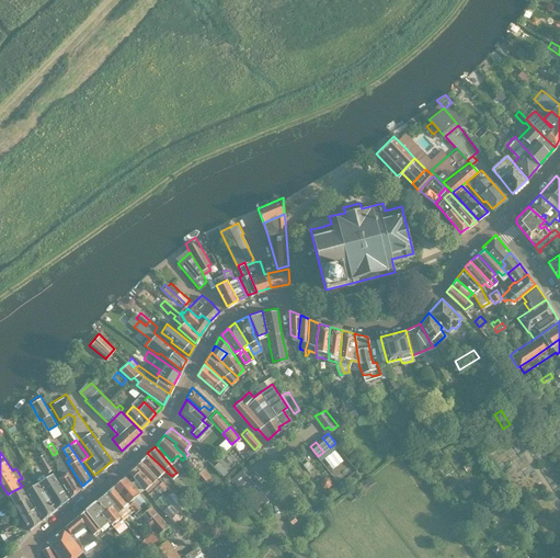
[(50,468),(41,453),(37,455),(47,470),(50,468)]
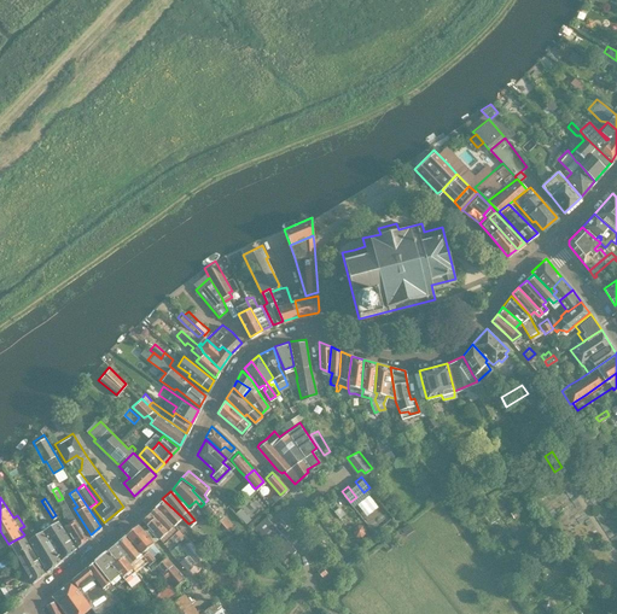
[(181,516),(162,498),(155,506),(173,524),(181,516)]
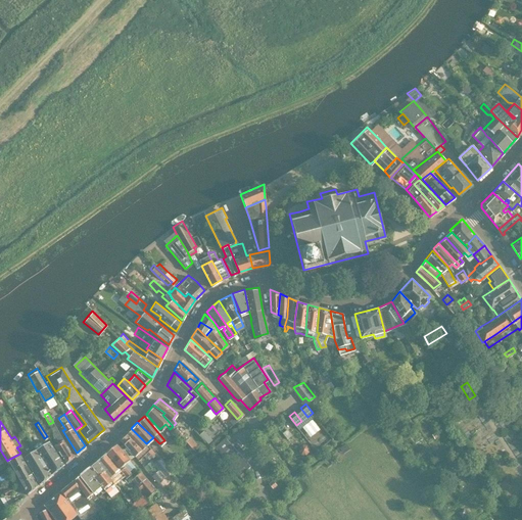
[(185,434),(177,425),(175,427),(183,437),(185,434)]
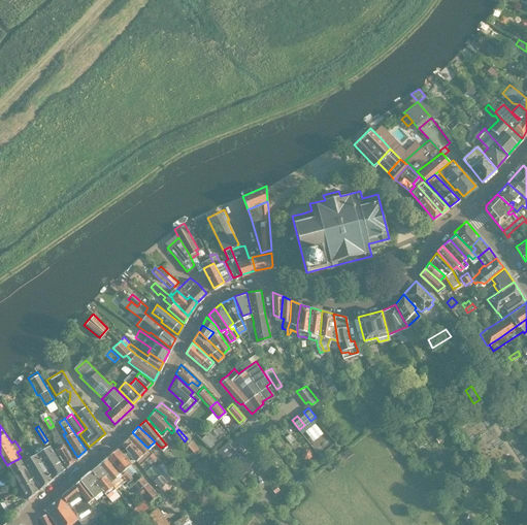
[(289,431),(285,435),(289,440),(293,437),(289,431)]
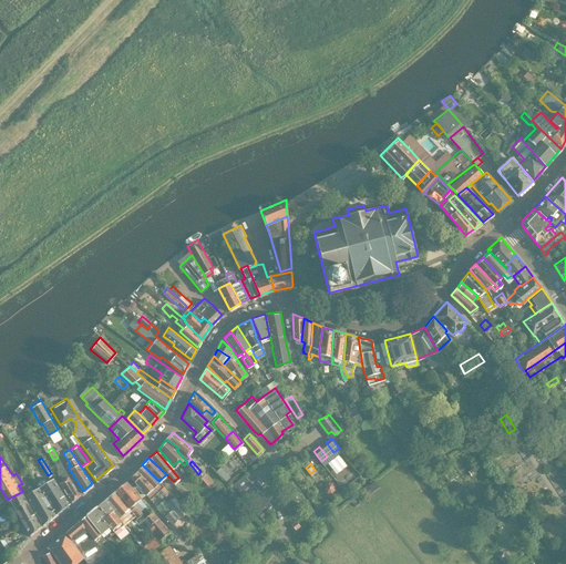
[(158,481),(142,464),(137,469),(161,493),(163,495),(167,490),(158,481)]
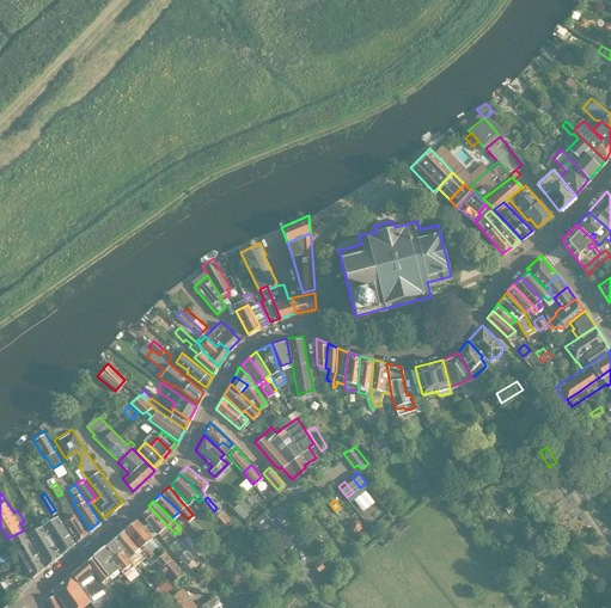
[(248,511),(238,501),(233,505),(243,516),(248,511)]
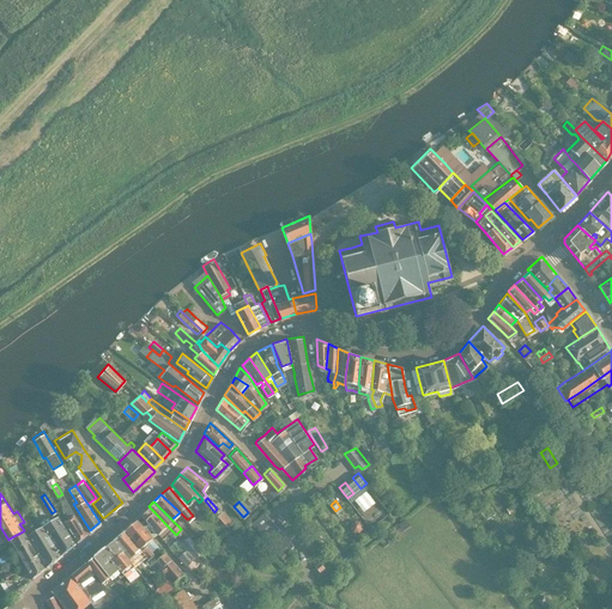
[(86,534),(68,506),(65,509),(68,516),(62,521),(77,541),(86,534)]
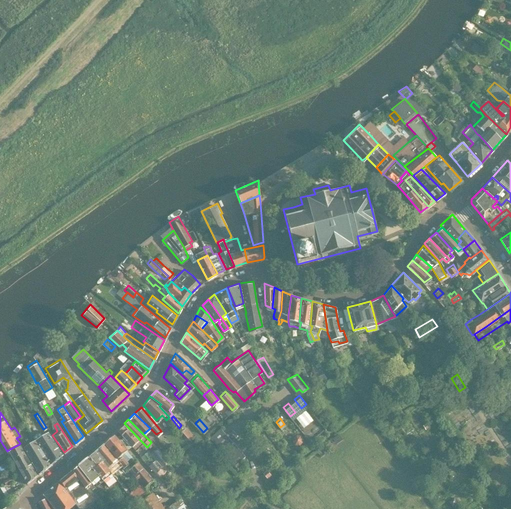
[(145,445),(124,423),(117,430),(135,449),(140,445),(142,447),(145,445)]
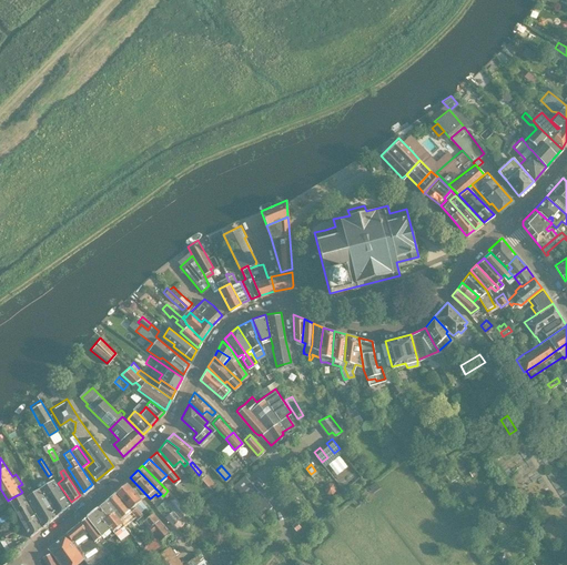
[(272,505),(244,474),(232,485),(264,520),(267,515),(264,512),(272,505)]
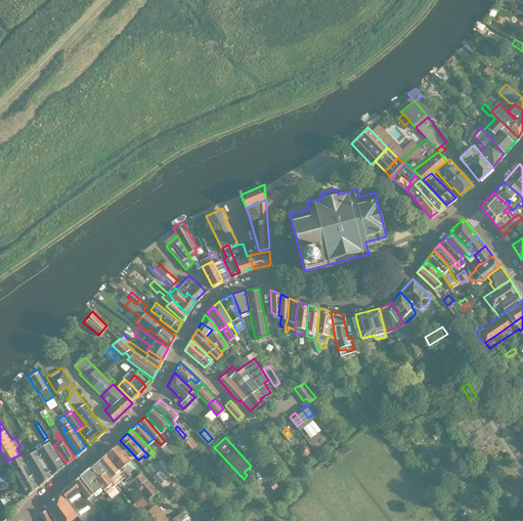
[(41,442),(34,446),(51,474),(63,464),(49,441),(43,445),(41,442)]
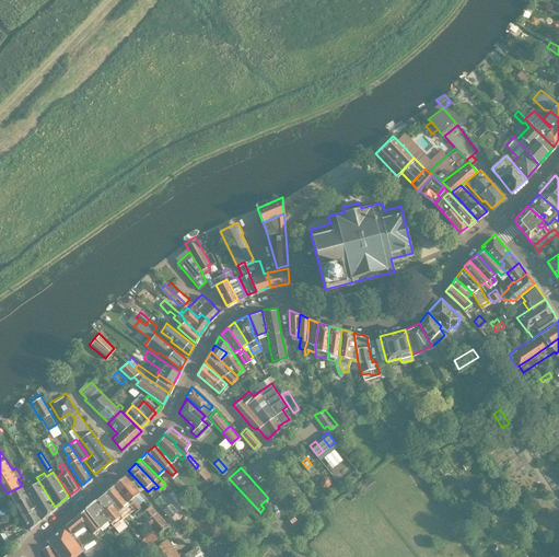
[(144,498),(138,491),(124,475),(114,484),(128,501),(132,506),(136,510),(140,506),(138,503),(144,498)]
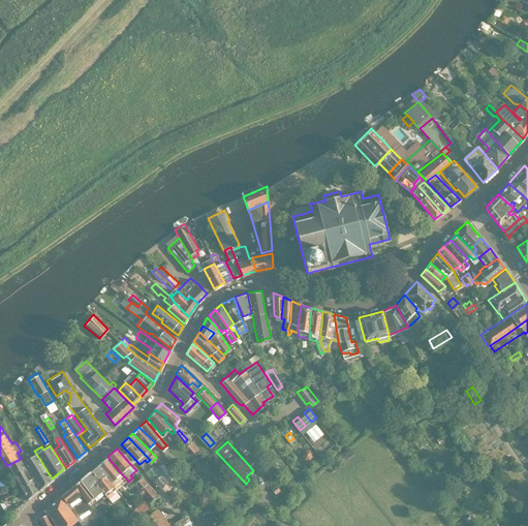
[(312,456),(312,452),(310,449),(306,449),(303,451),(303,455),(305,458),(309,458),(312,456)]
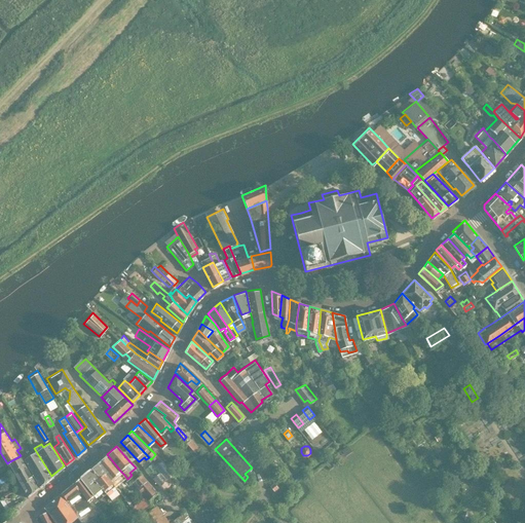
[(51,476),(34,448),(28,452),(29,455),(24,458),(39,486),(51,476)]
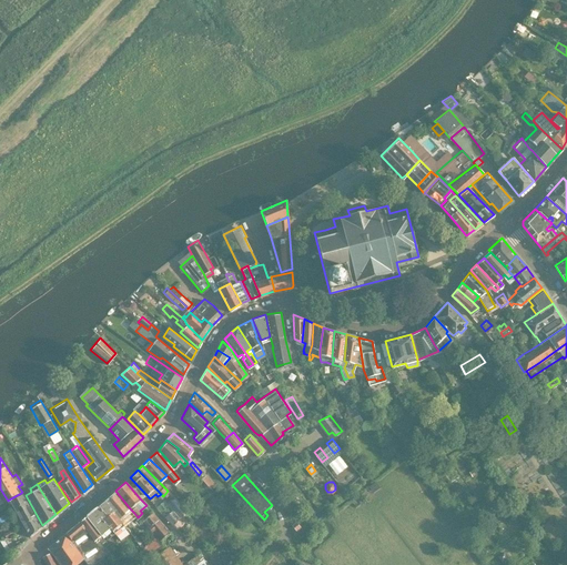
[(115,491),(104,500),(119,517),(125,511),(130,508),(115,491)]
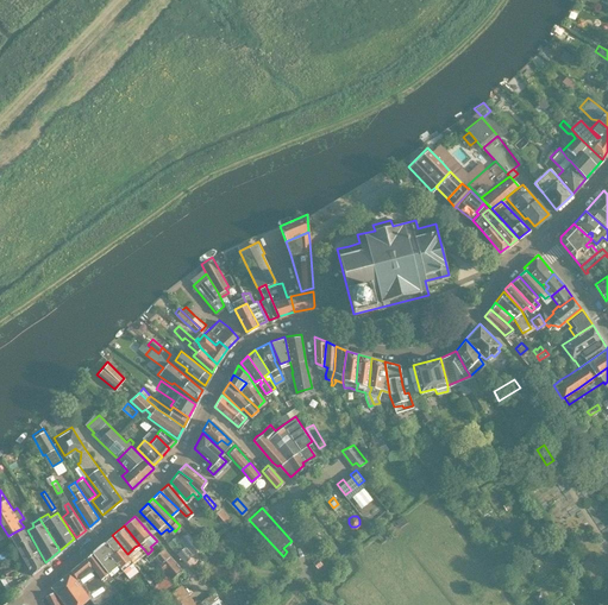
[(44,563),(23,528),(10,535),(31,573),(44,563)]
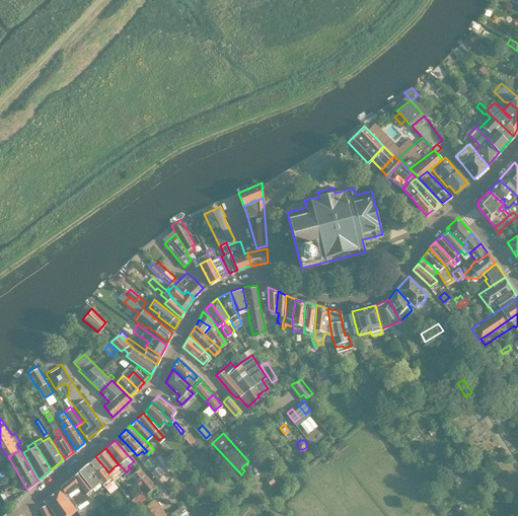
[(156,477),(169,464),(163,457),(158,452),(152,458),(150,456),(143,462),(156,477)]
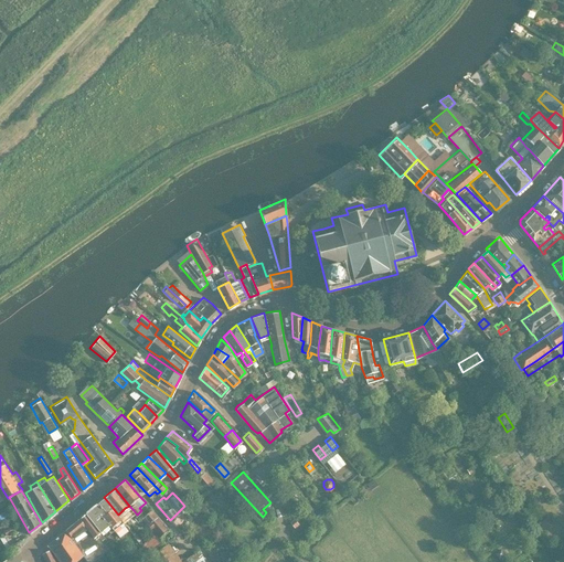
[(189,501),(182,494),(178,498),(184,506),(189,501)]
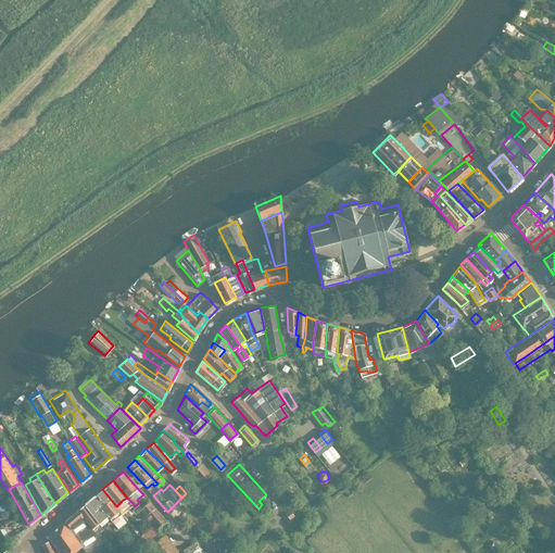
[(102,489),(97,494),(104,504),(100,507),(108,515),(112,519),(122,512),(116,506),(102,489)]
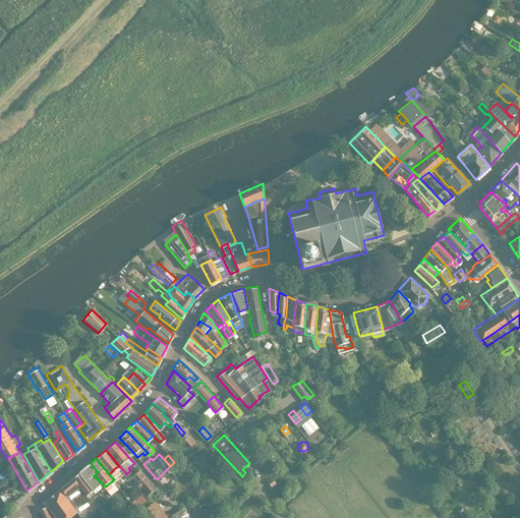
[(91,463),(78,472),(92,490),(101,482),(94,475),(98,472),(91,463)]
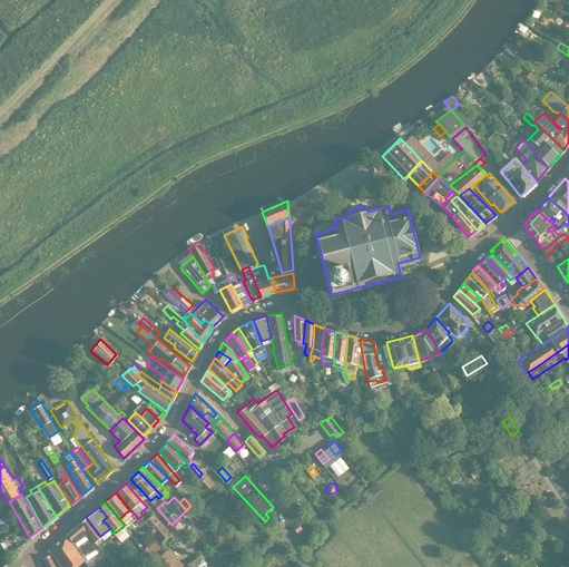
[(160,541),(169,533),(153,512),(143,521),(160,541)]
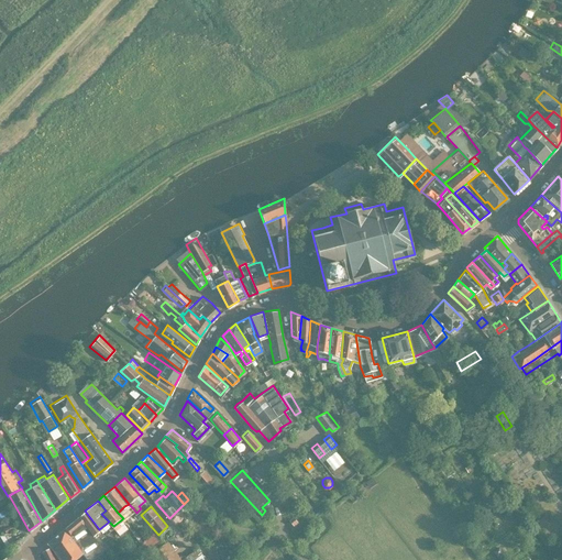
[(99,529),(85,511),(79,516),(92,534),(92,535),(98,541),(100,544),(103,541),(96,531),(99,529)]
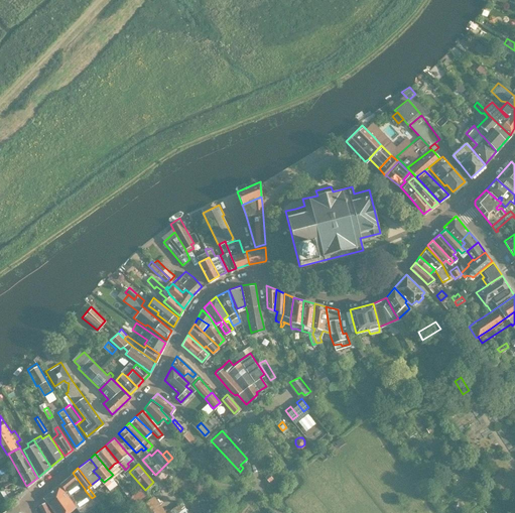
[(90,496),(85,490),(85,489),(73,473),(59,483),(66,491),(65,492),(75,505),(79,510),(80,512),(81,512),(95,503),(92,498),(90,496)]
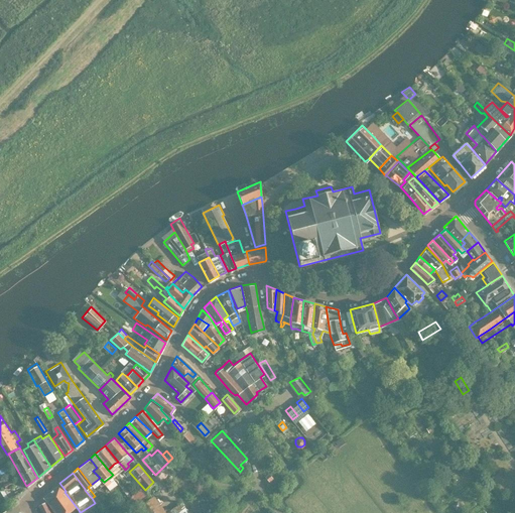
[(3,488),(12,483),(10,479),(1,484),(3,488)]
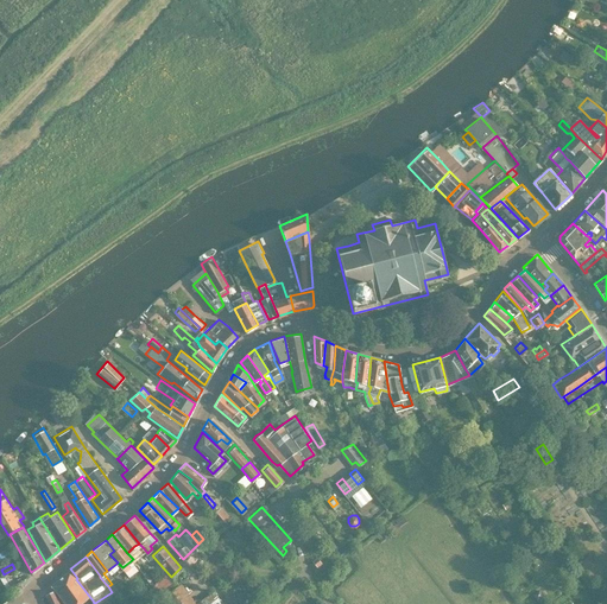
[(88,595),(76,579),(77,578),(70,568),(51,585),(62,601),(64,603),(77,603),(78,603),(80,603),(87,603),(93,601),(88,595)]
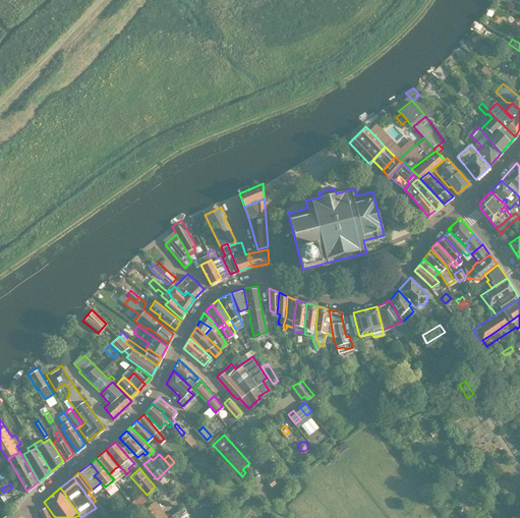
[(140,491),(129,501),(130,502),(134,507),(135,508),(147,499),(140,491)]
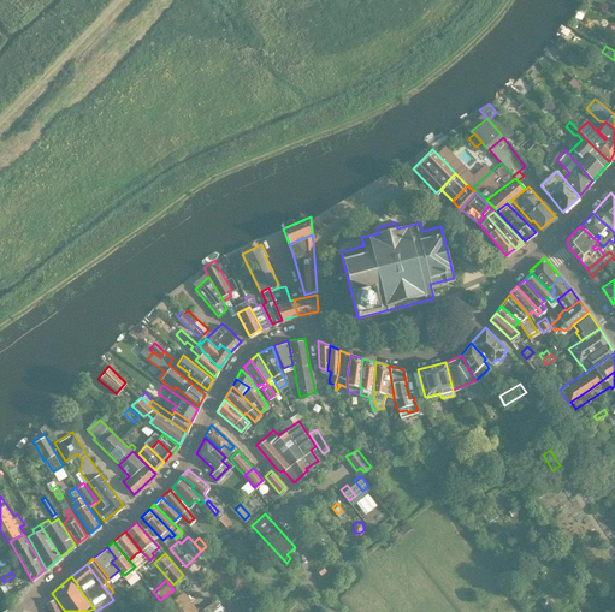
[(224,611),(213,598),(196,610),(182,590),(155,611),(157,611),(224,611)]
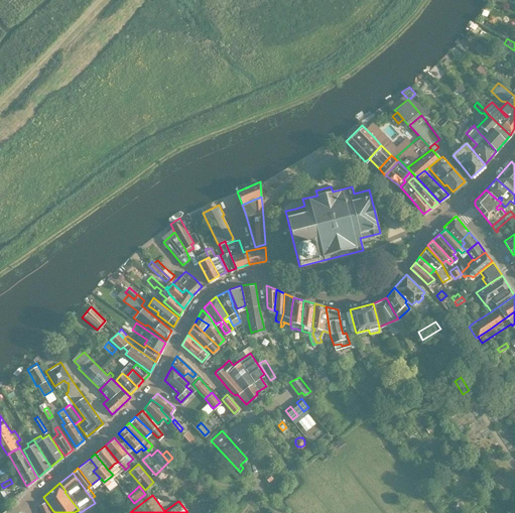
[(126,507),(133,502),(129,497),(122,503),(126,507)]
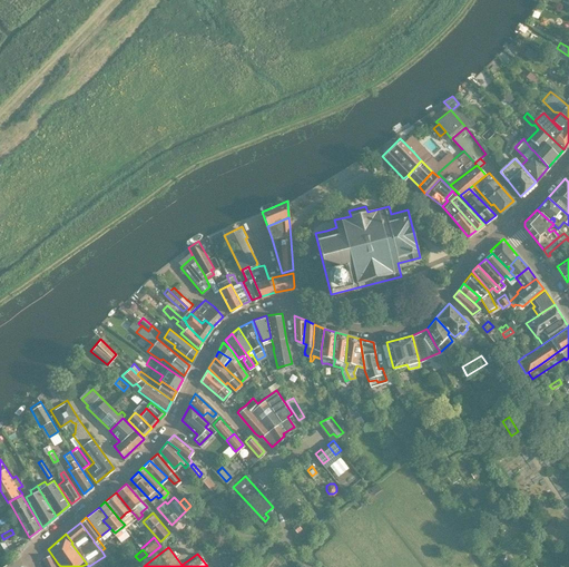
[(60,566),(58,564),(55,565),(49,554),(41,557),(46,566),(60,566)]
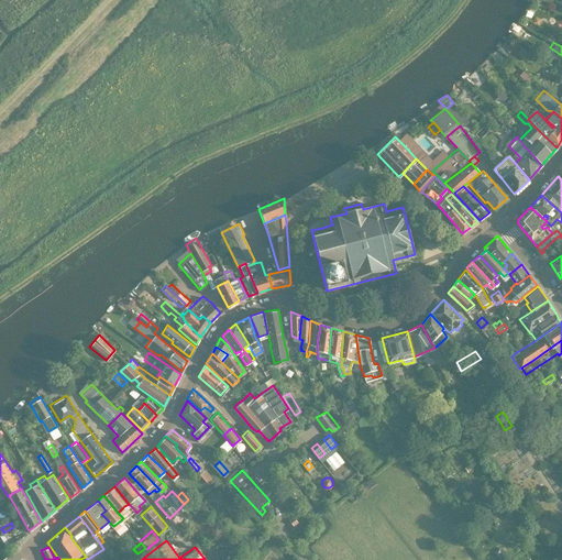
[(131,559),(138,553),(133,549),(127,553),(131,559)]
